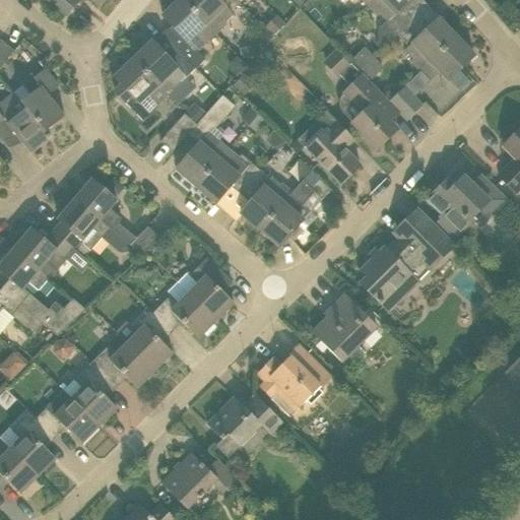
[(89,0),(98,7),(103,0),(48,0),(67,15),(79,0),(89,0)]
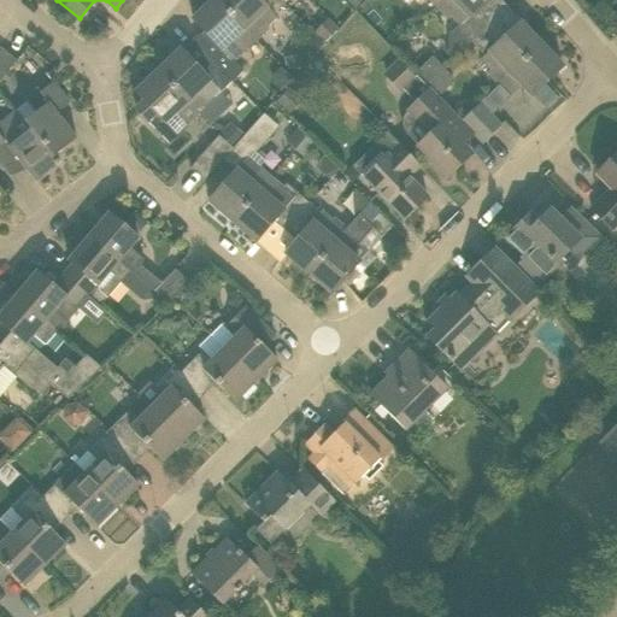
[(256,41),(216,0),(213,0),(193,21),(204,31),(193,42),(210,59),(231,82),(244,71),(234,62),(256,41)]
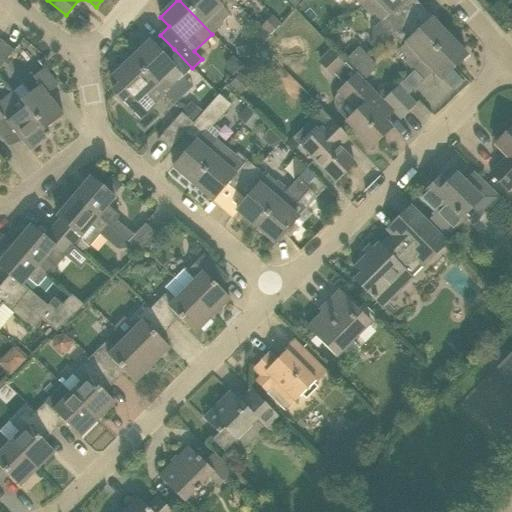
[(228,12),(236,4),(231,0),(179,0),(212,34),(222,24),(221,23),(230,15),(228,12)]
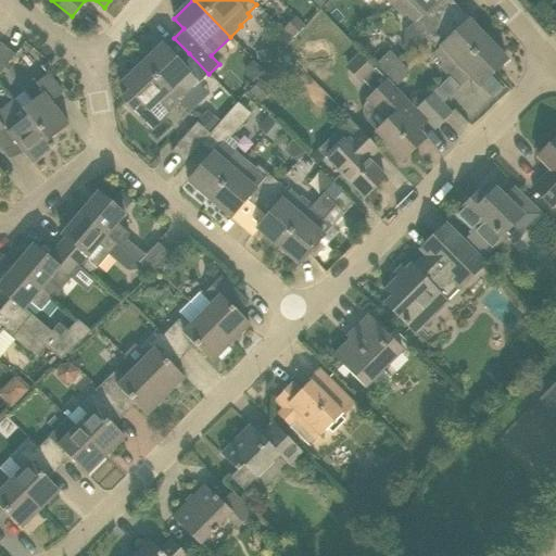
[(412,25),(425,38),(441,23),(428,10),(438,0),(399,0),(393,5),(404,16),(406,14),(415,22),(412,25)]
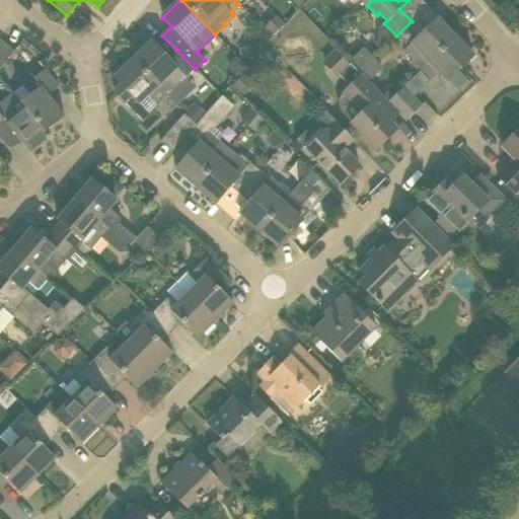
[(410,62),(420,72),(455,39),(437,19),(423,32),(412,21),(396,35),(408,47),(403,51),(412,60),(410,62)]
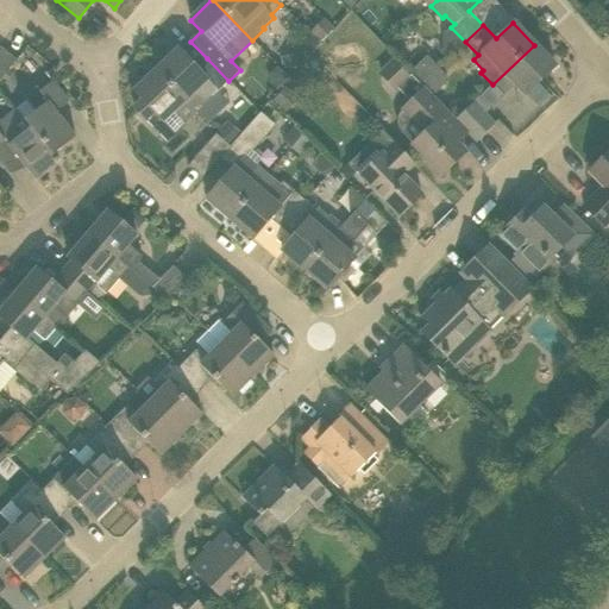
[(528,93),(538,83),(556,67),(534,45),(493,85),(504,96),(516,85),(526,95),(528,93)]
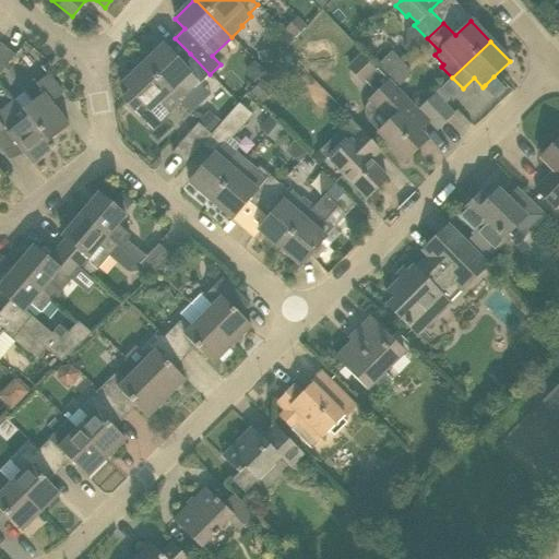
[(0,43),(0,73),(15,55),(0,43)]
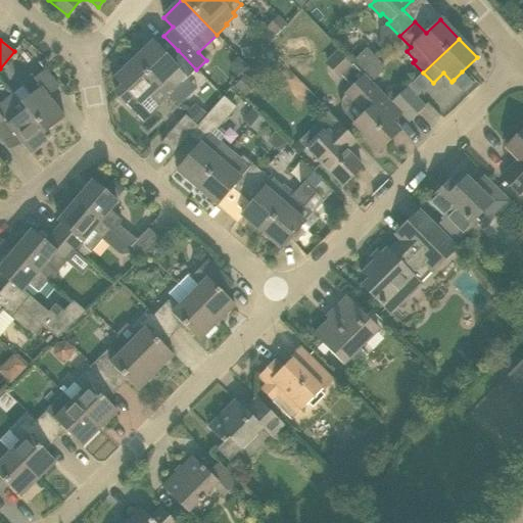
[(153,42),(135,60),(169,96),(196,69),(178,50),(169,58),(153,42)]
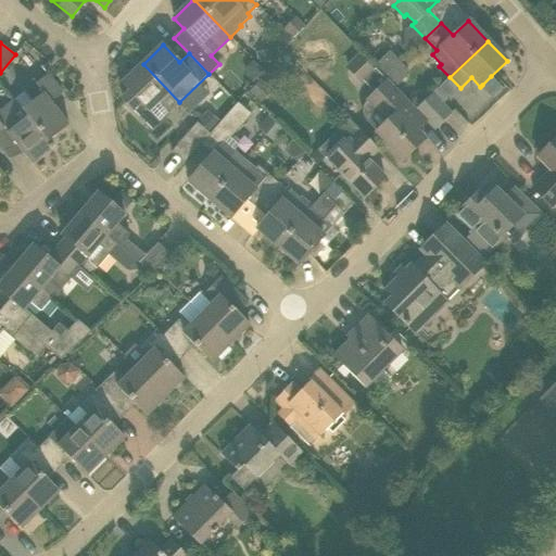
[(273,62),(270,50),(256,52),(258,64),(273,62)]
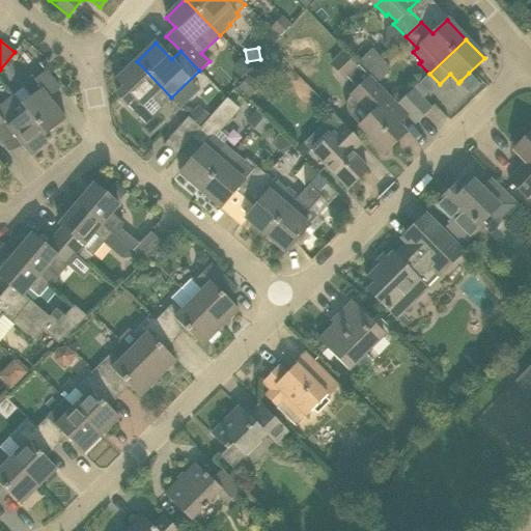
[(358,63),(368,74),(383,59),(372,49),(358,63)]
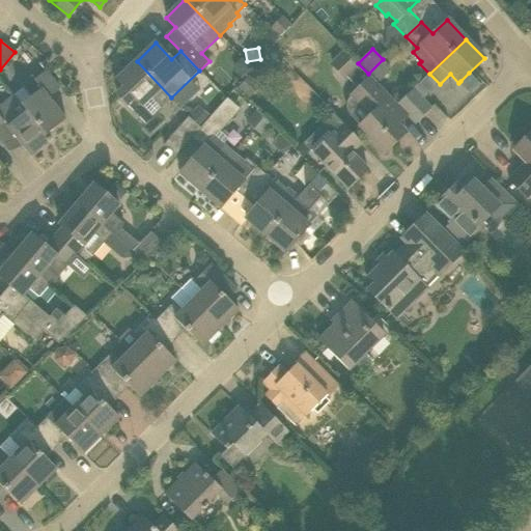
[(359,70),(357,67),(343,52),(330,64),(345,82),(359,70)]
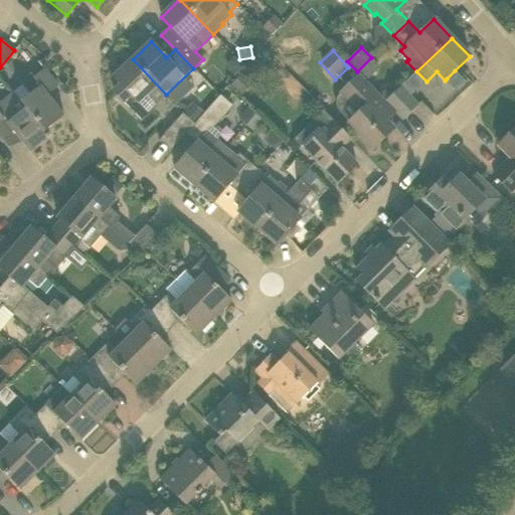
[(234,56),(227,62),(227,69),(233,76),(244,66),(234,56)]
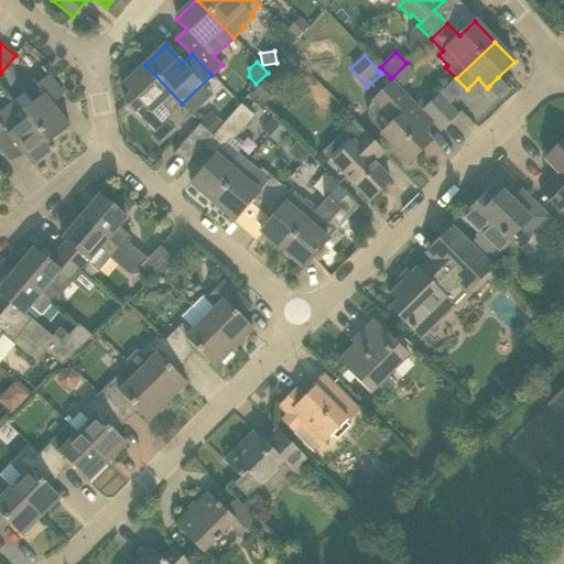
[(418,74),(407,63),(391,78),(402,89),(418,74)]
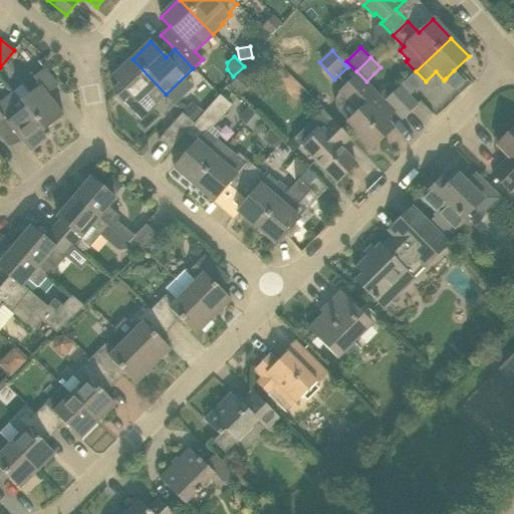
[(166,94),(133,59),(113,77),(120,84),(113,91),(123,102),(131,95),(137,102),(147,93),(156,103),(166,94)]
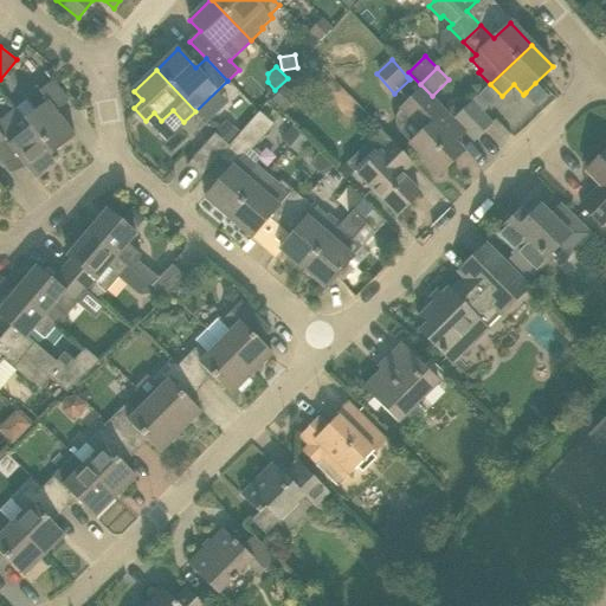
[(53,155),(53,154),(76,137),(56,111),(69,102),(52,81),(40,90),(37,86),(24,97),(36,110),(25,120),(53,155)]
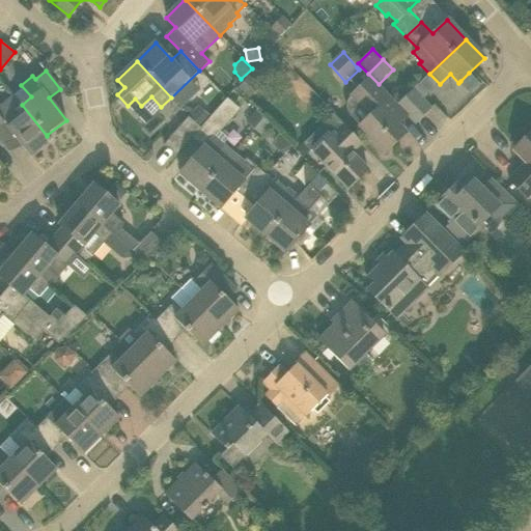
[(481,85),(469,73),(460,81),(473,94),(481,85)]
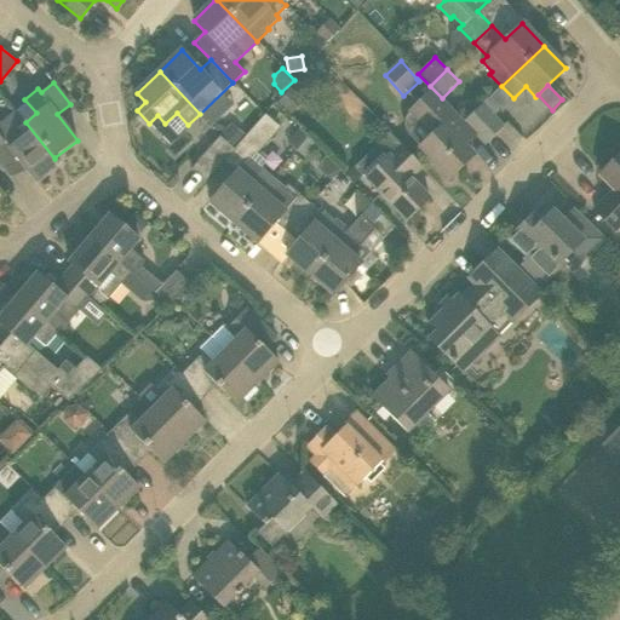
[(463,122),(454,114),(432,92),(412,113),(432,135),(420,145),(420,147),(451,179),(474,155),(465,147),(476,136),(463,122)]
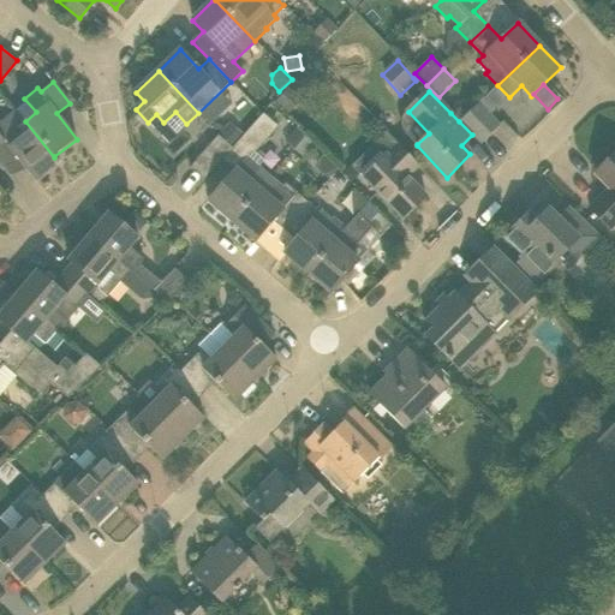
[(459,121),(472,135),(481,144),(500,126),(478,103),(459,121)]
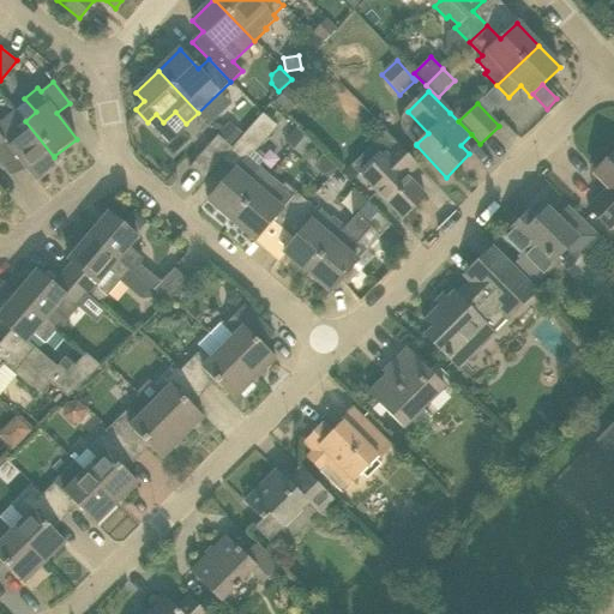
[(263,113),(238,142),(252,155),(277,126),(263,113)]
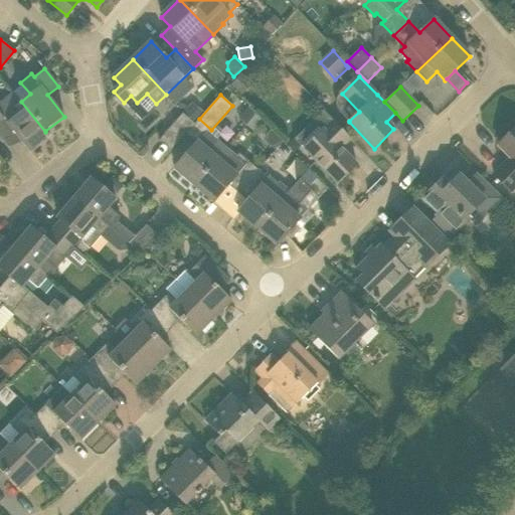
[(50,137),(45,131),(45,132),(21,102),(20,102),(16,98),(5,107),(13,118),(7,123),(31,153),(50,137)]
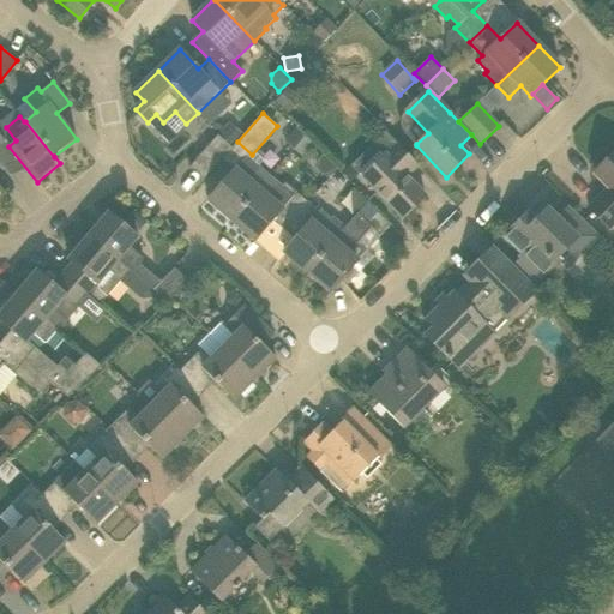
[(294,149),(306,136),(296,127),(284,142),(294,149)]
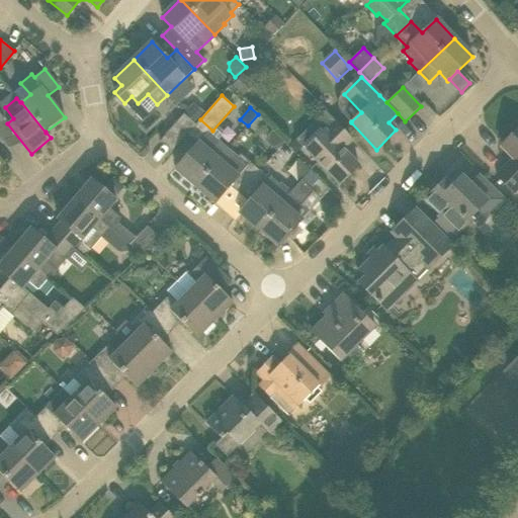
[(326,131),(308,148),(307,149),(340,184),(359,166),(342,149),(352,140),(336,121),(326,111),(316,121),(326,131)]
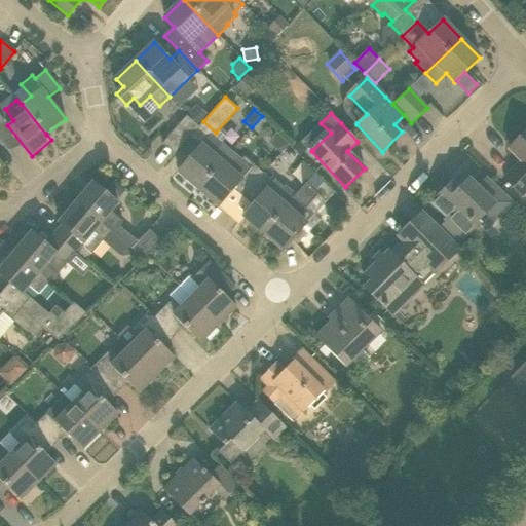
[(175,154),(199,126),(187,116),(162,144),(175,154)]
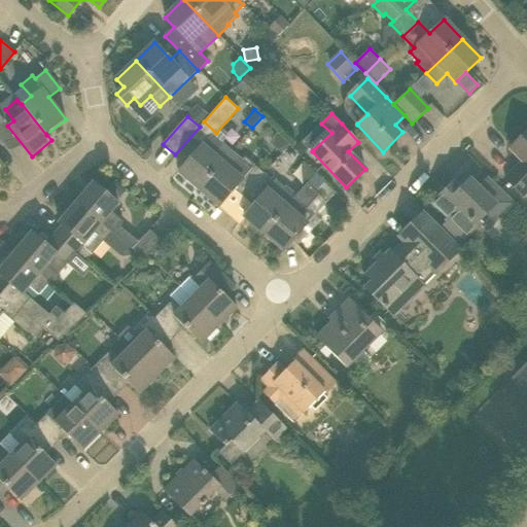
[(262,116),(252,128),(260,135),(271,124),(262,116)]
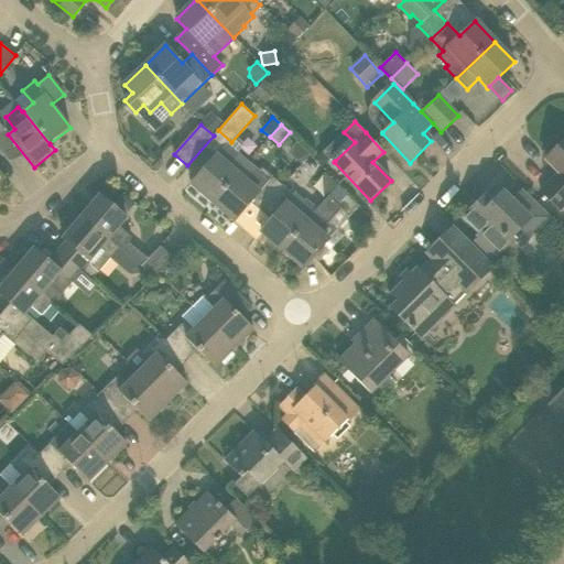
[(559,173),(541,192),(559,210),(563,204),(563,140),(545,159),(559,173)]
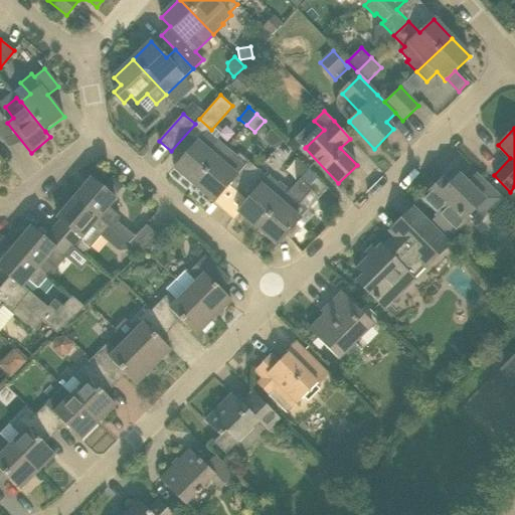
[(175,168),(194,185),(226,148),(206,131),(175,168)]
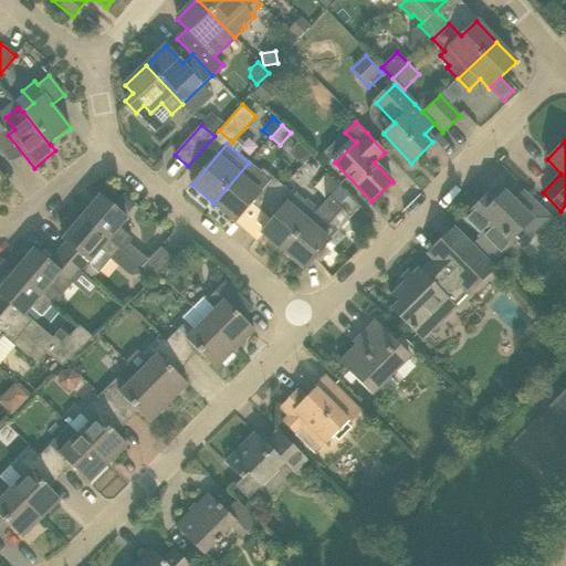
[(260,173),(249,163),(213,203),(236,222),(250,205),(260,213),(283,186),(263,169),(260,173)]
